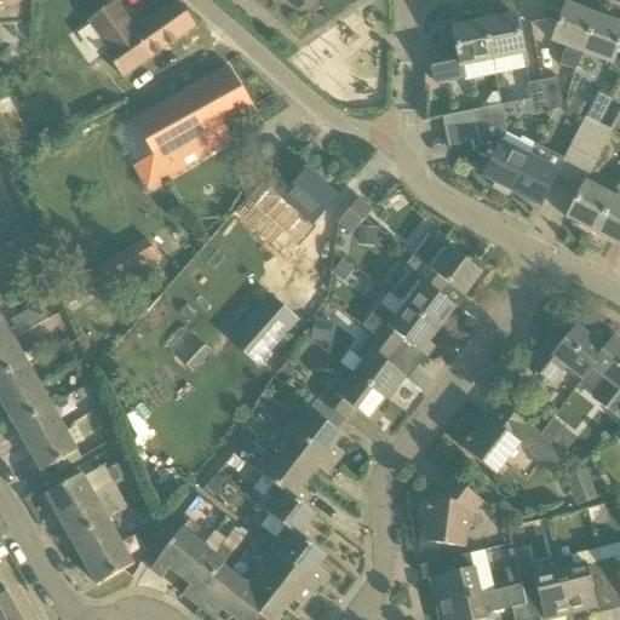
[(122,79),(176,41),(195,27),(177,1),(136,30),(115,3),(89,22),(108,50),(104,53),(122,79)]
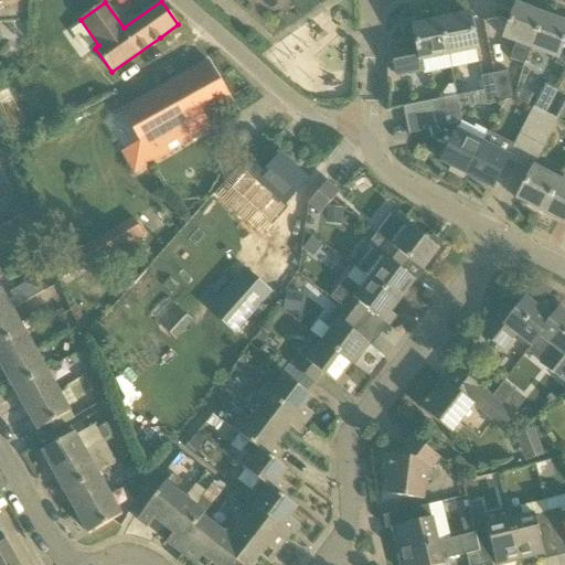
[(524,64),(530,49),(542,16),(515,6),(503,39),(515,43),(510,60),(524,64)]
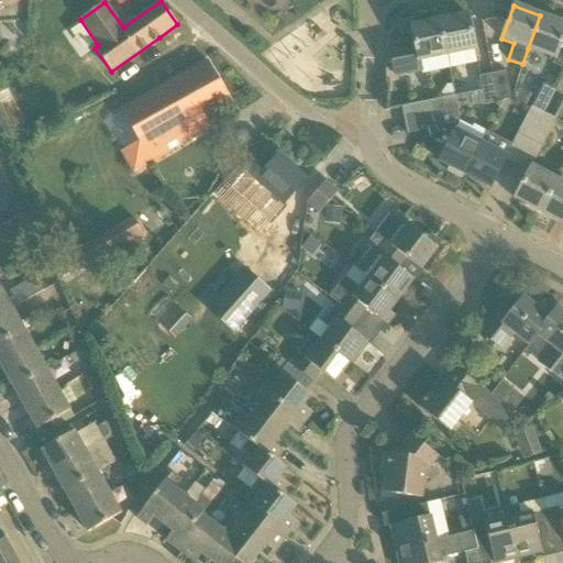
[(475,50),(467,14),(439,21),(446,55),(475,50)]
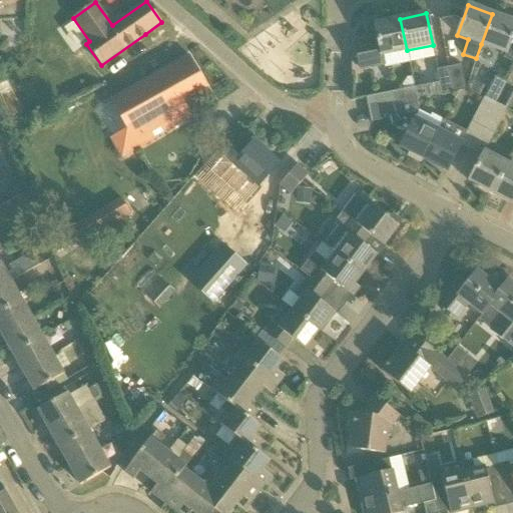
[(512,21),(492,14),(481,44),(506,53),(512,35),(512,21)]
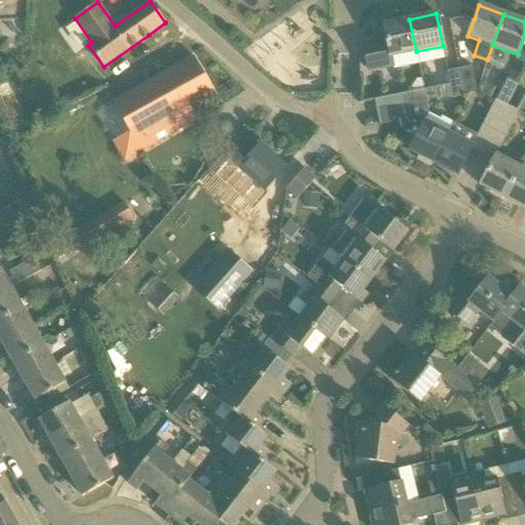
[(416,51),(409,19),(384,25),(387,39),(363,44),(369,71),(393,66),(392,57),(416,51)]
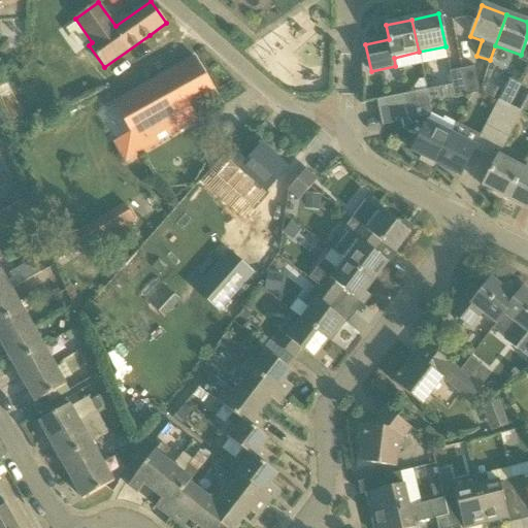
[(176,68),(113,104),(130,133),(113,142),(126,163),(198,120),(190,106),(215,92),(195,58),(176,68)]
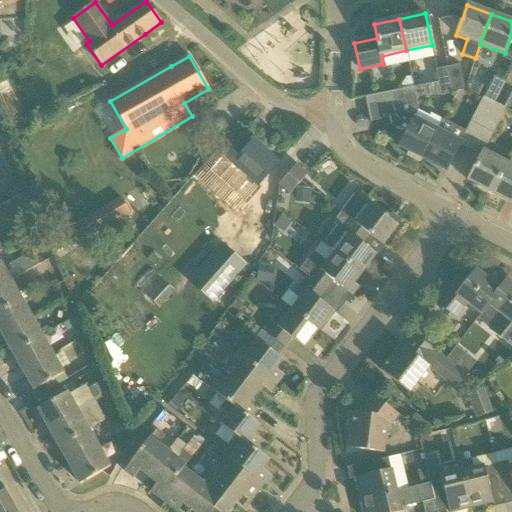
[(460,65),(448,68),(453,92),(465,90),(460,65)]
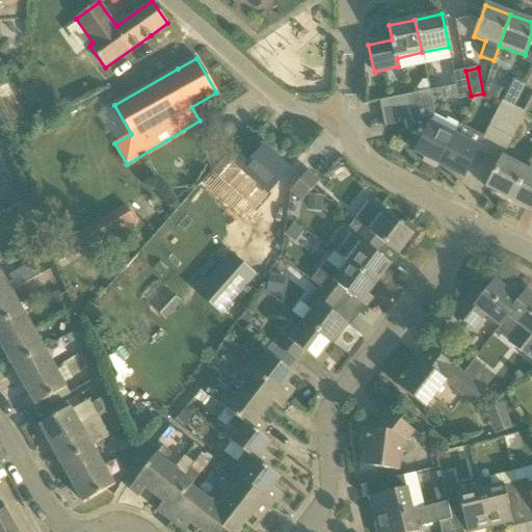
[(452,73),(455,85),(457,99),(471,96),(466,71),(452,73)]
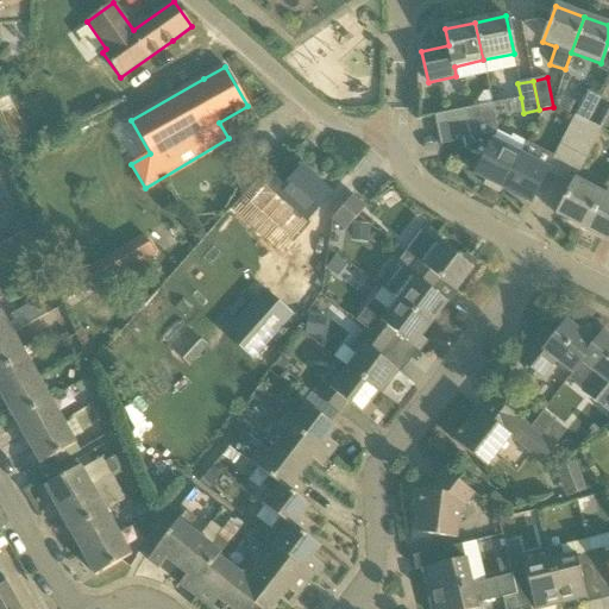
[(586,125),(601,98),(586,92),(573,118),(586,125)]
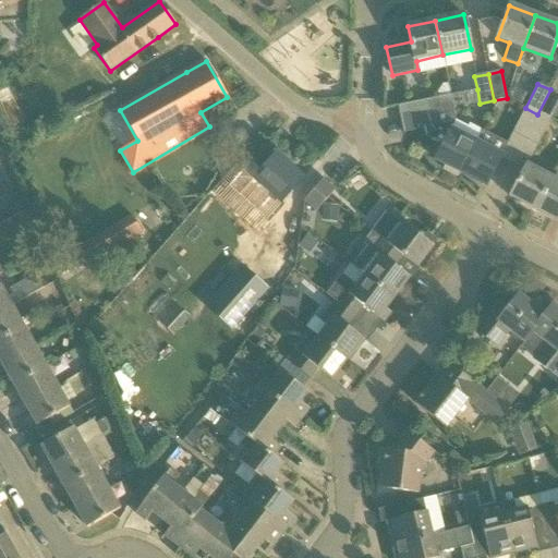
[(464,93),(451,95),(453,109),(468,106),(464,93)]
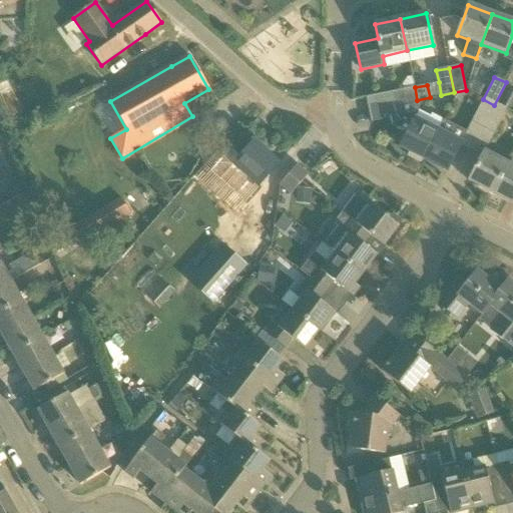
[(417,100),(415,87),(390,93),(392,105),(417,100)]
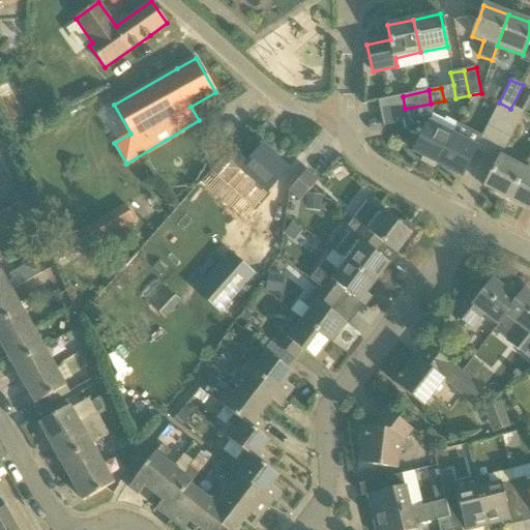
[(510,109),(499,102),(487,125),(499,131),(510,109)]
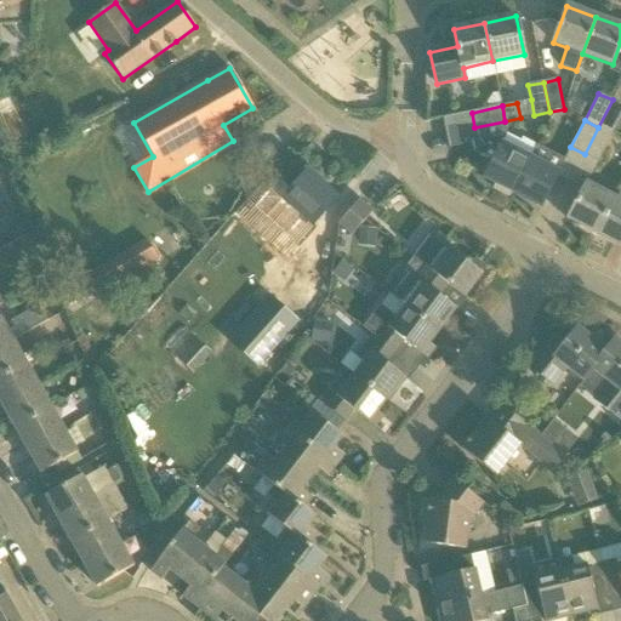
[(512,193),(530,158),(503,144),(508,136),(505,121),(474,127),(478,141),(471,142),(473,153),(493,163),(484,178),(496,184),(494,189),(508,197),(512,193)]
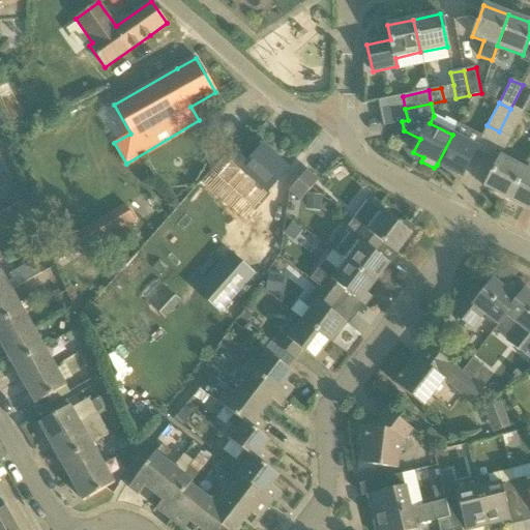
[(510,109),(499,131),(509,138),(522,114),(510,109)]
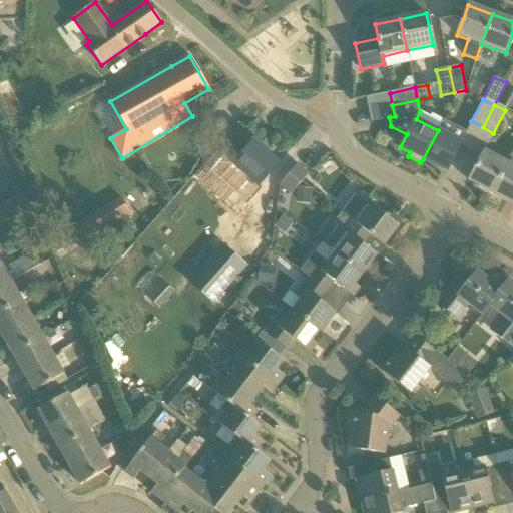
[(438,130),(423,159),(447,171),(462,142),(438,130)]
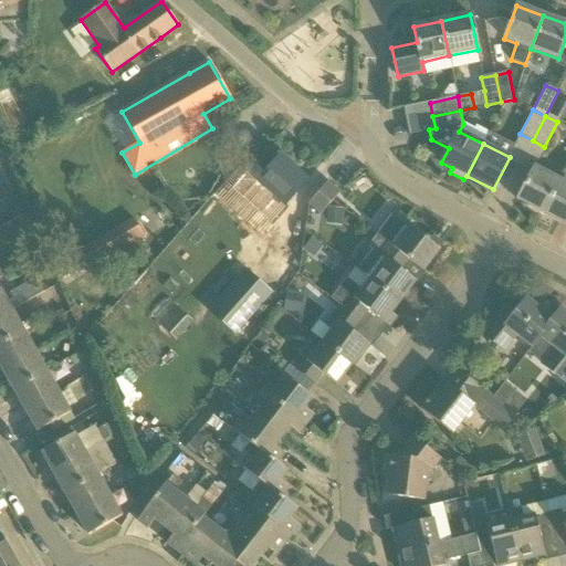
[(281,156),(265,173),(255,164),(236,186),(253,201),(265,189),(284,206),(307,180),(281,156)]
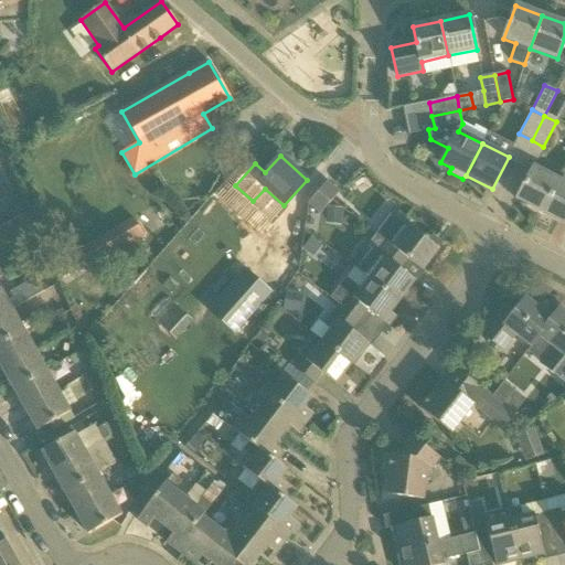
[(516,199),(542,212),(558,181),(533,168),(516,199)]
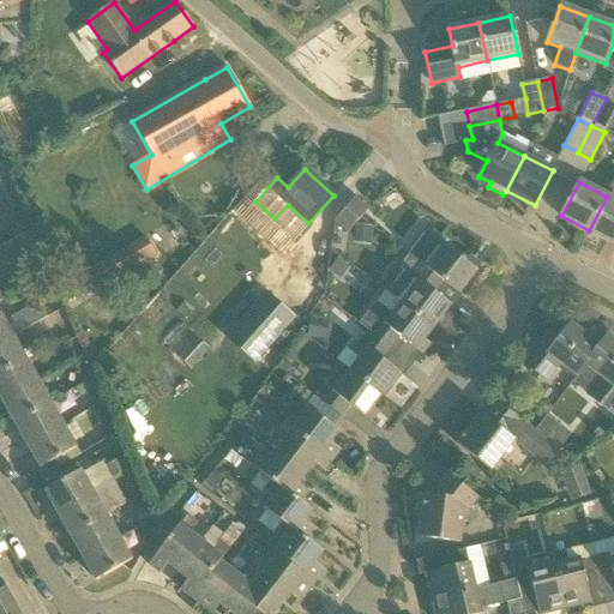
[(613,182),(607,197),(589,230),(613,244),(613,182)]
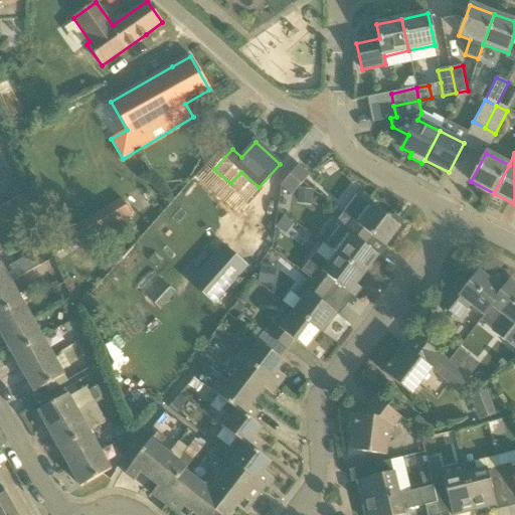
[(291,197),(296,191),(309,176),(298,166),(279,187),(291,197)]
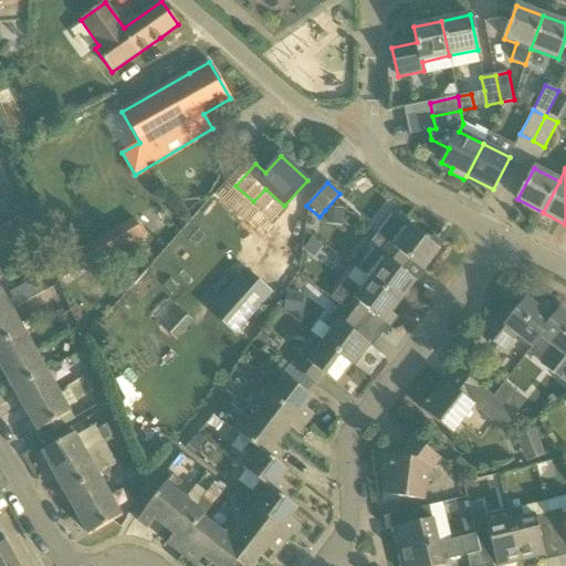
[(376,236),(408,260),(409,260),(423,271),(440,250),(411,228),(412,226),(395,211),(376,236)]
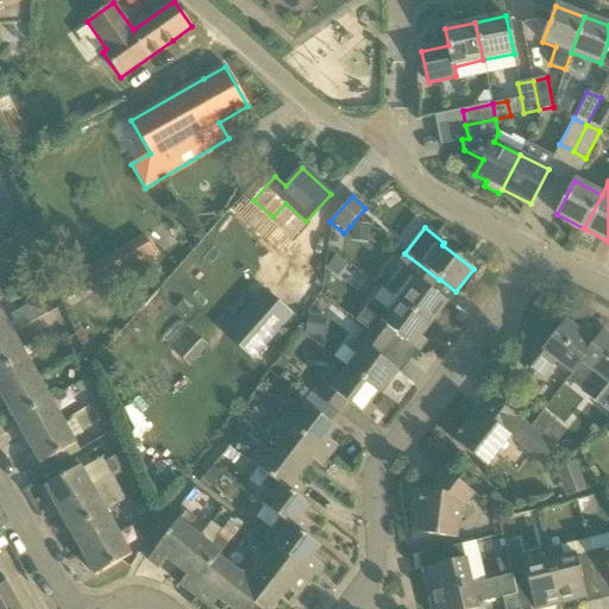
[(293,259),(305,246),(292,236),(264,268),(288,288),(305,269),(293,259)]
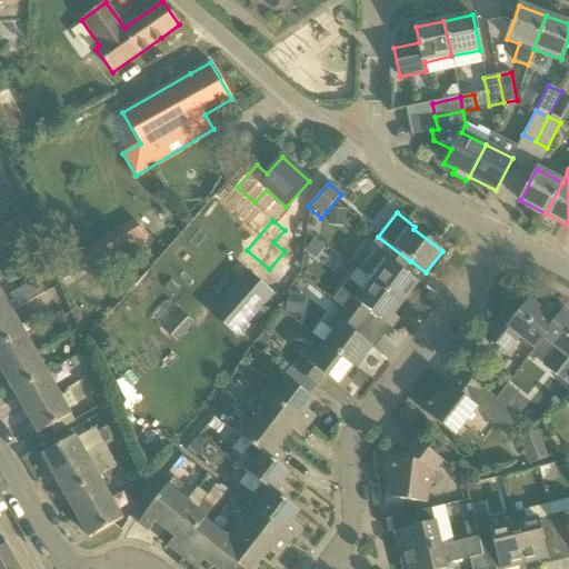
[(136,221),(102,241),(83,252),(96,272),(115,261),(148,240),(136,221)]
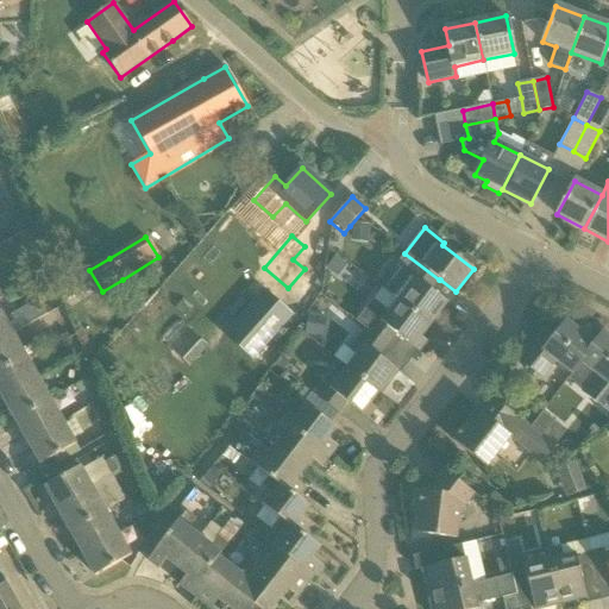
[(385,290),(399,301),(429,326),(447,303),(431,290),(439,280),(405,253),(395,265),(401,270),(385,290)]
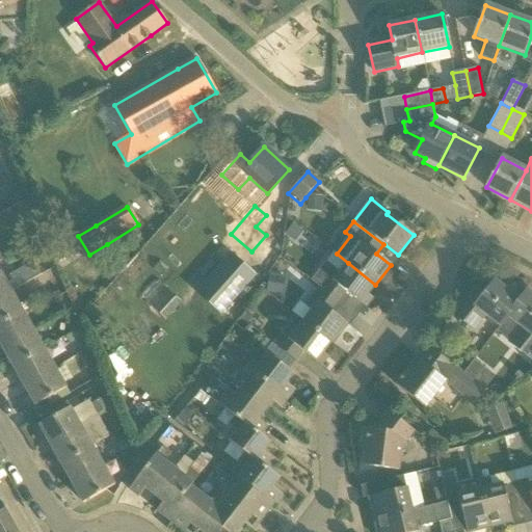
[(232,253),(196,292),(222,315),(258,275),(232,253)]
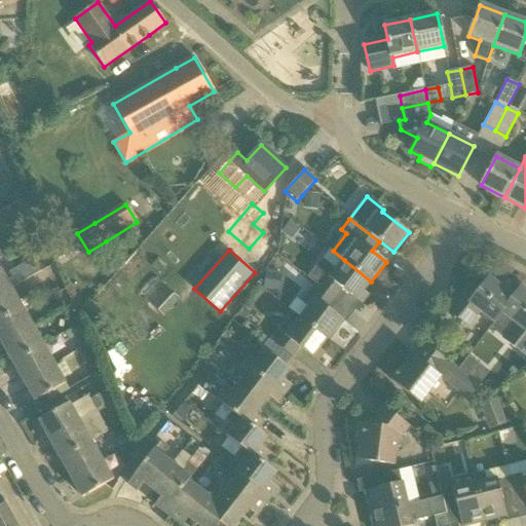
[(358,300),(371,282),(344,260),(336,270),(322,259),(307,278),(316,285),(335,300),(343,290),(358,300)]
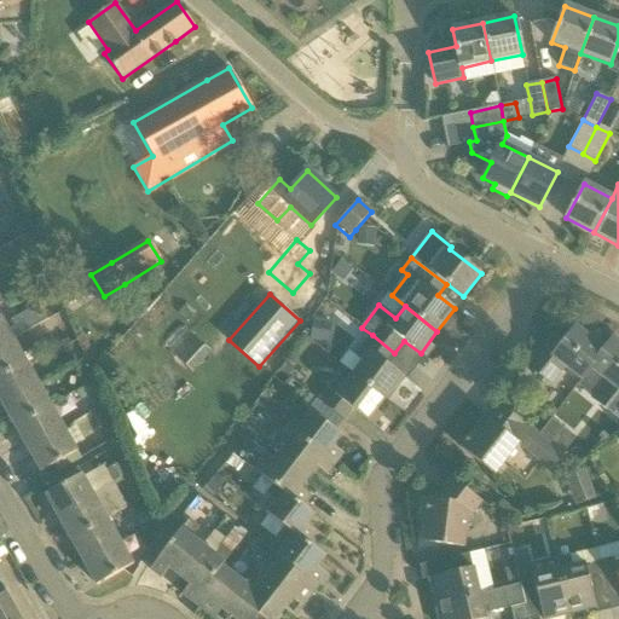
[(0,317),(0,346),(13,340),(0,317)]
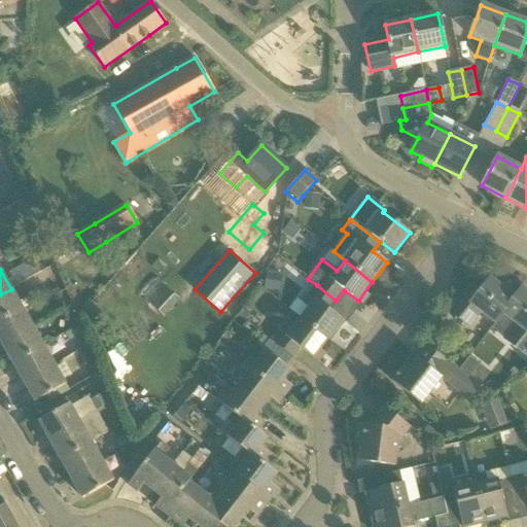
[(267,272),(264,289),(279,292),(283,275),(267,272)]
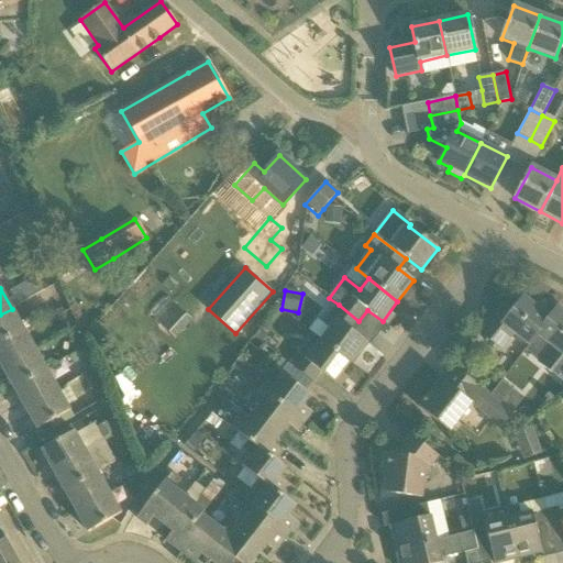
[(523,297),(519,304),(508,295),(501,305),(497,301),(489,302),(483,310),(484,318),(488,321),(479,332),(501,350),(515,334),(529,345),(537,335),(550,318),(523,297)]
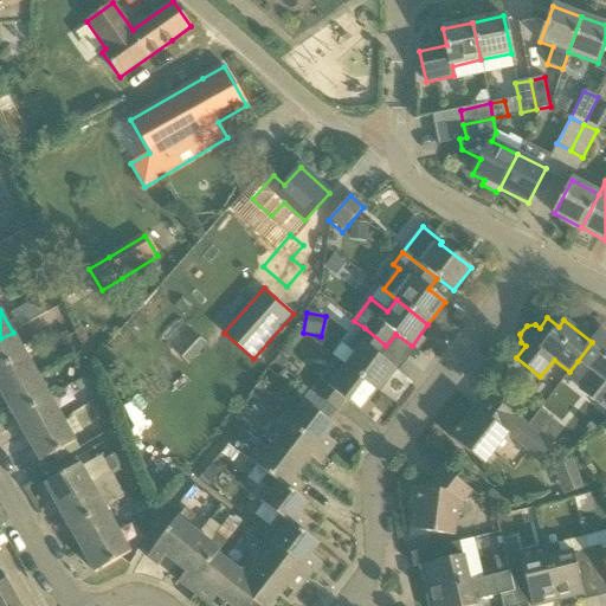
[(163,341),(169,347),(188,365),(207,346),(181,322),(163,341)]
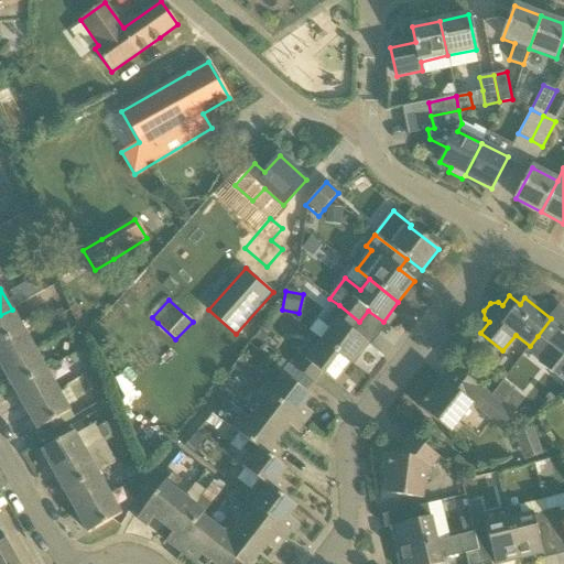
[(331,329),(322,342),(350,364),(367,343),(353,332),(359,322),(339,305),(324,325),(331,329)]
